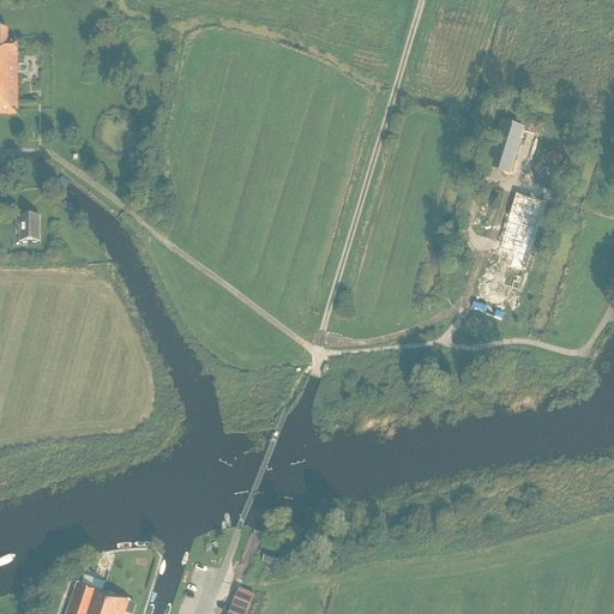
[(0,115),(17,115),(17,55),(17,44),(7,44),(7,31),(0,30),(0,115)]
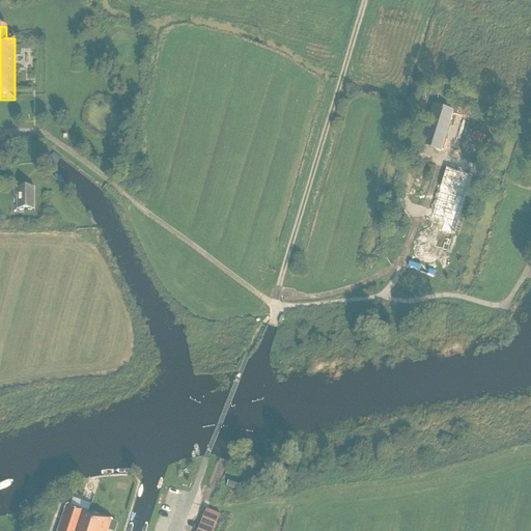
[(441,151),(453,112),(432,106),(420,145),(441,151)]
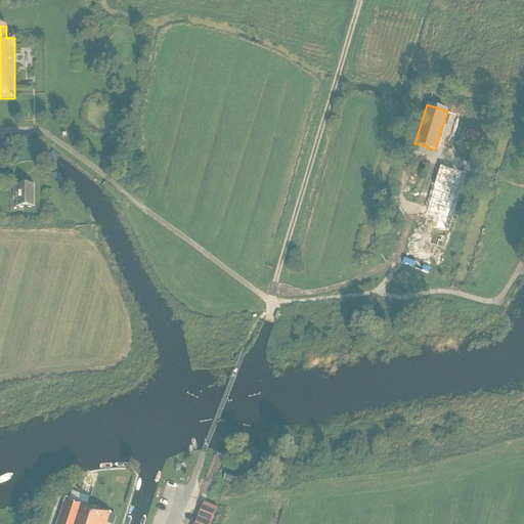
[(448,232),(466,175),(440,167),(426,214),(428,215),(425,224),(433,227),(429,244),(441,247),(446,231),(448,232)]
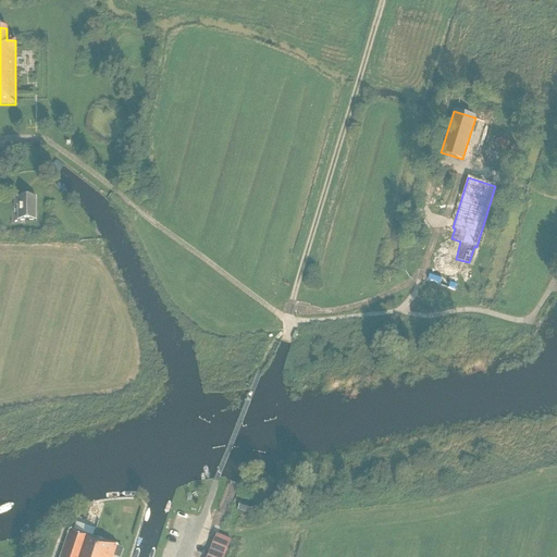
[(19,221),(36,221),(36,198),(14,198),(14,207),(19,207),(19,221)]
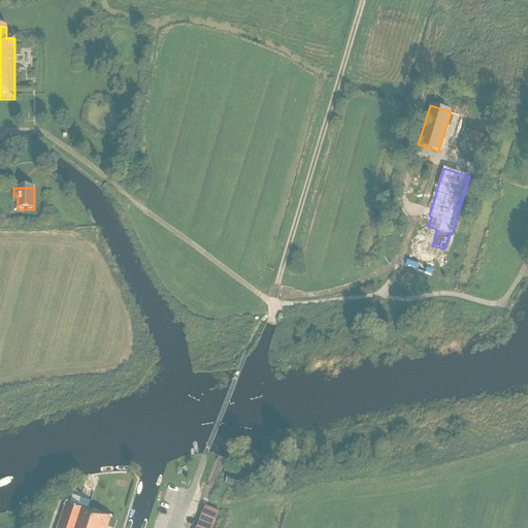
[(237,488),(240,481),(227,476),(225,484),(237,488)]
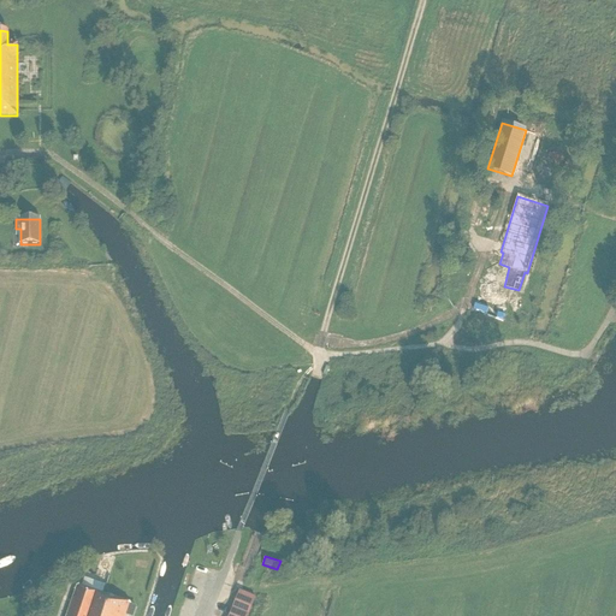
[(125,615),(130,604),(77,586),(66,615),(125,615)]
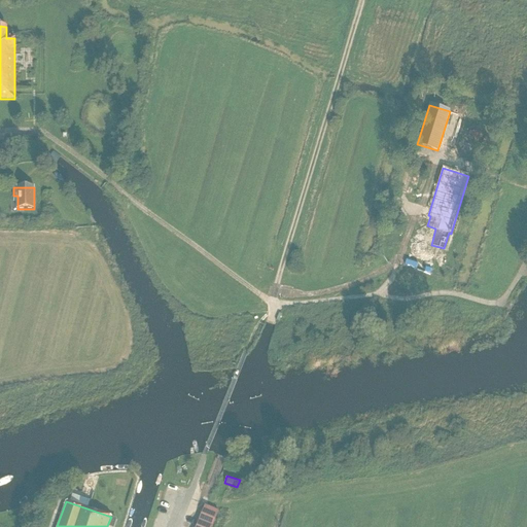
[(214,520),(218,512),(205,506),(201,515),(214,520)]
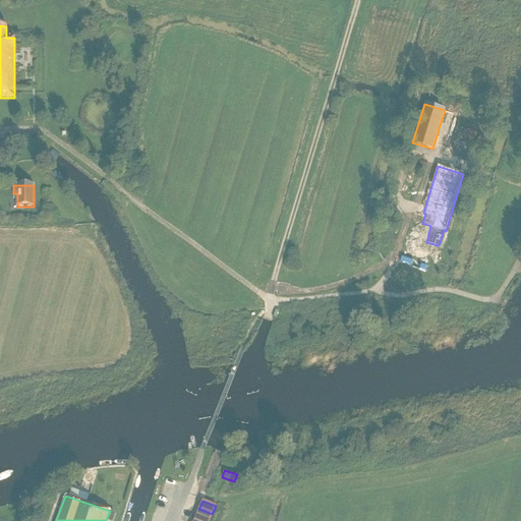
[(210,520),(212,514),(198,509),(196,515),(210,520)]
